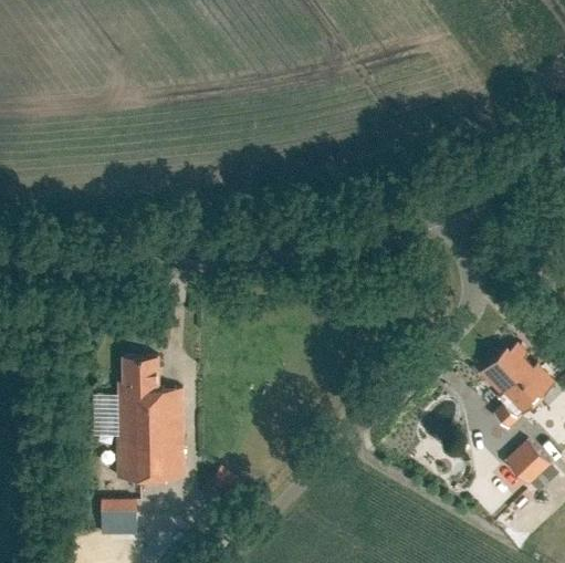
[(520,416),(555,383),(536,363),(532,367),(523,357),(527,353),(516,342),(509,350),(506,346),(479,373),(498,394),(495,396),(502,404),(492,414),(508,429),(521,417),(520,416)]
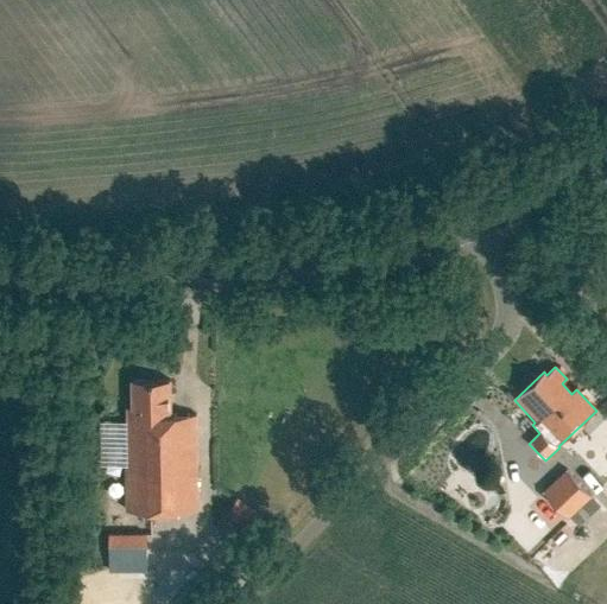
[(170,383),(131,385),(132,409),(127,409),(127,423),(122,423),(125,513),(197,510),(195,418),(171,418),(170,383)]
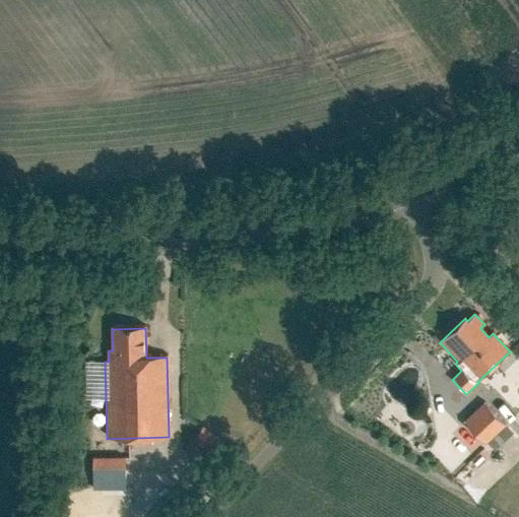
[(484,445),(505,426),(483,403),(463,423),(484,445)]
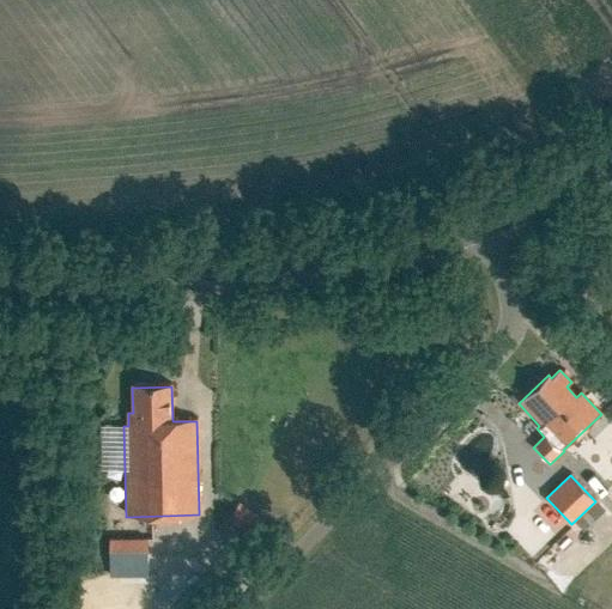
[(147,541),(110,541),(109,579),(147,579),(147,541)]
